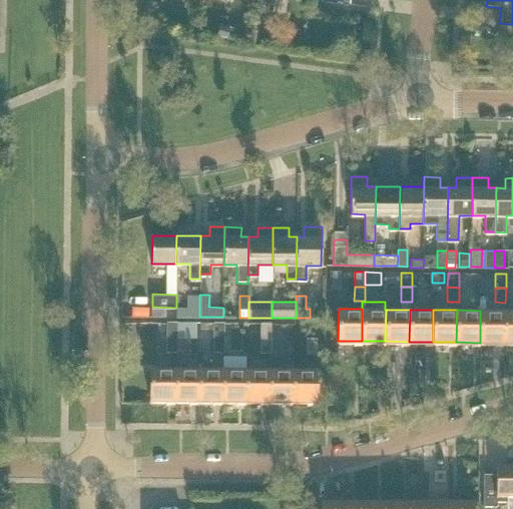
[(480,343),(504,343),(504,311),(480,311),(480,343)]
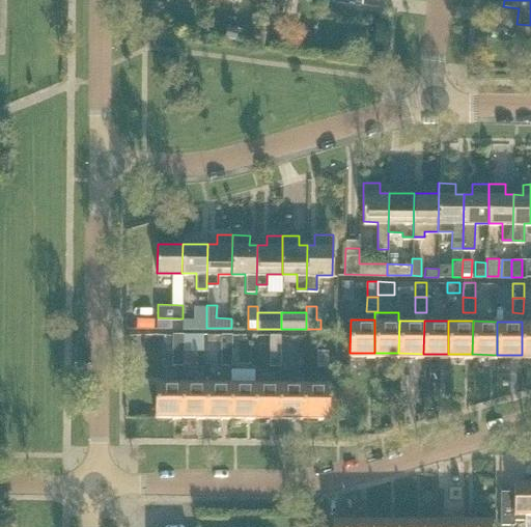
[(530,322),(522,322),(522,355),(530,355),(530,322)]
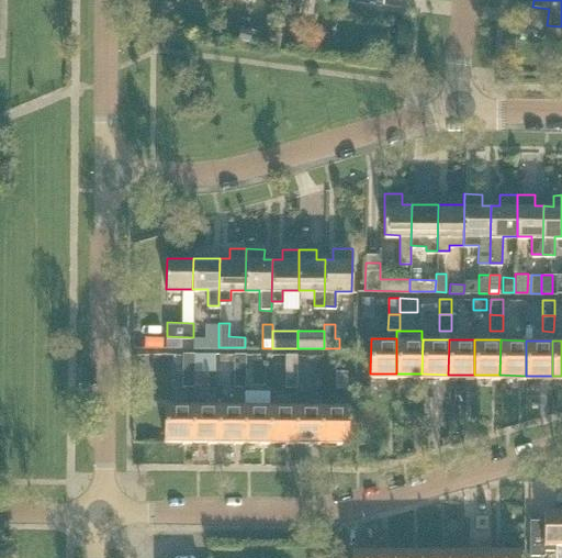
[(183,369),(194,369),(194,354),(183,354),(183,369)]
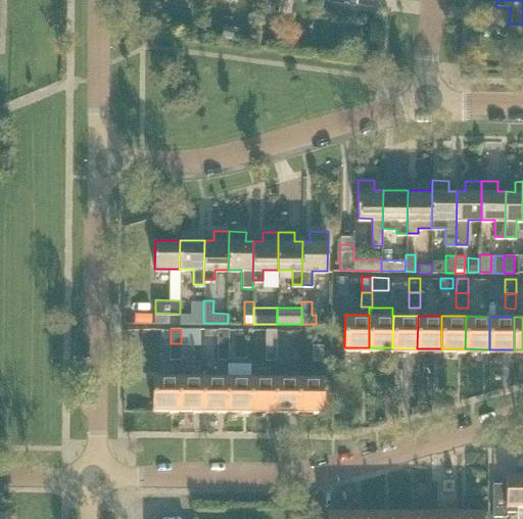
[(218,343),(228,343),(228,329),(218,329),(218,343)]
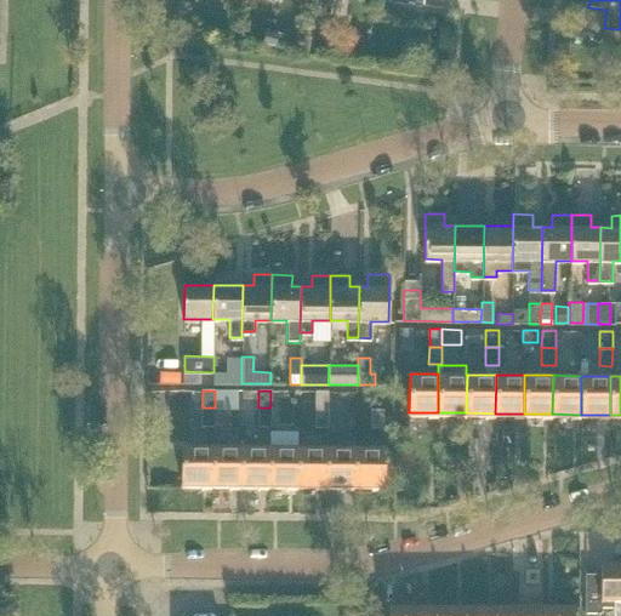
[(317,408),(329,408),(329,391),(317,391),(317,408)]
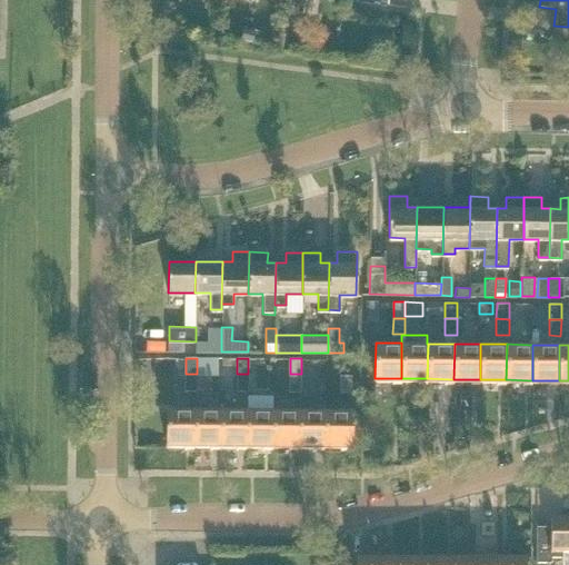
[(197,388),(197,374),(186,374),(186,388),(197,388)]
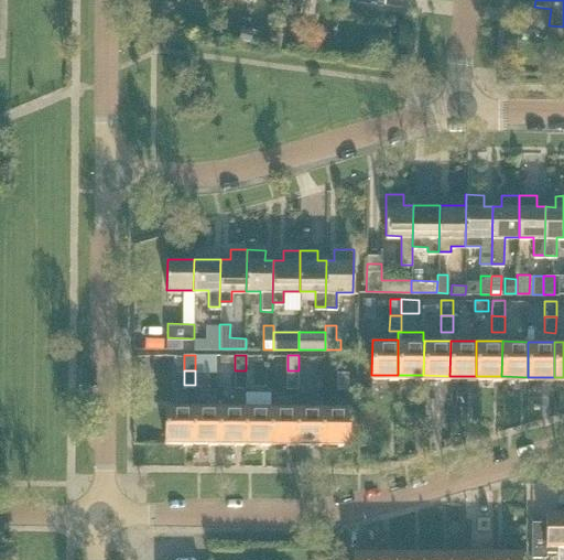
[(246,386),(246,370),(235,370),(235,386),(246,386)]
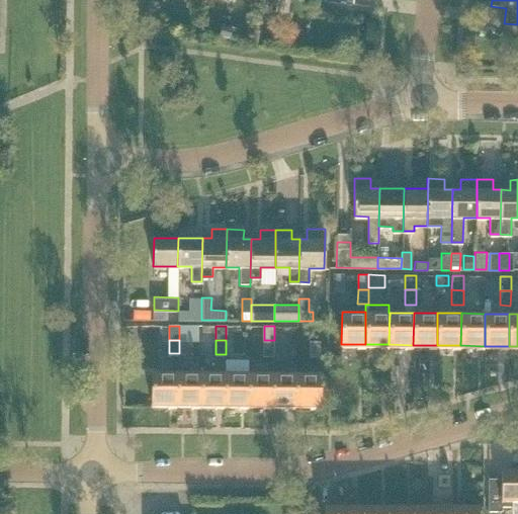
[(274,355),(274,340),(264,340),(264,355),(274,355)]
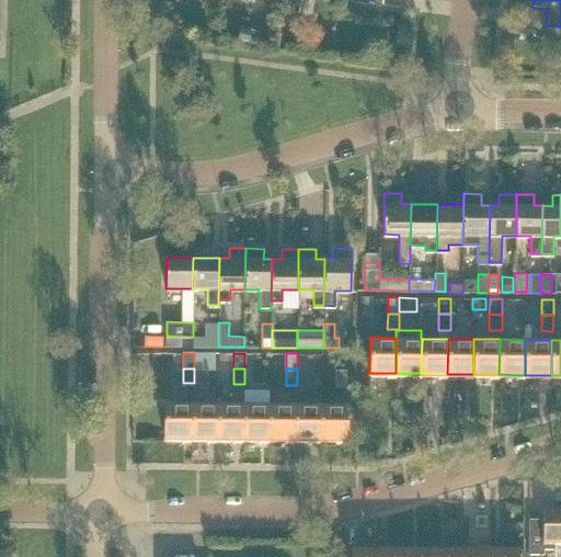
[(346,385),(346,370),(335,370),(335,385),(346,385)]
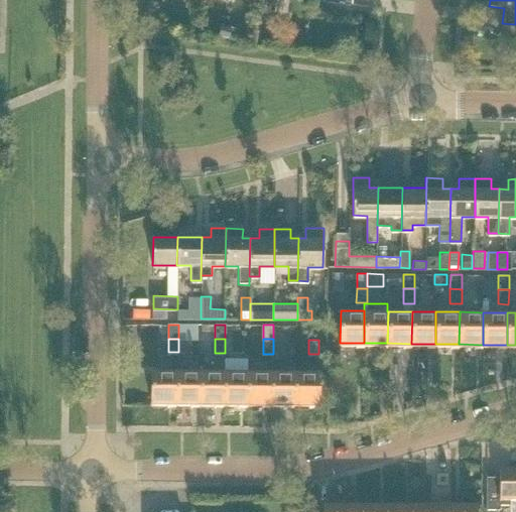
[(151,402),(174,402),(175,371),(151,370),(151,402)]
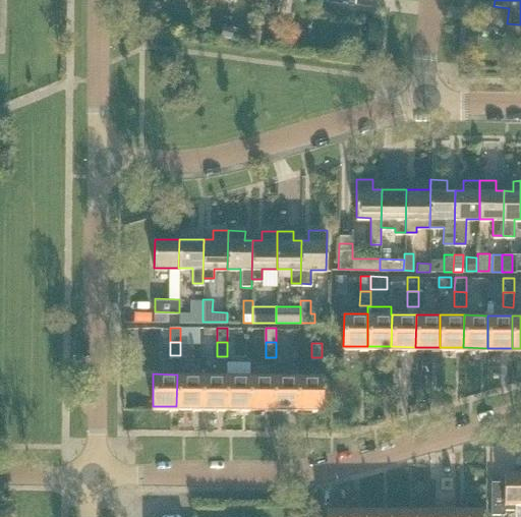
[(177,375),(176,406),(200,406),(200,375),(177,375)]
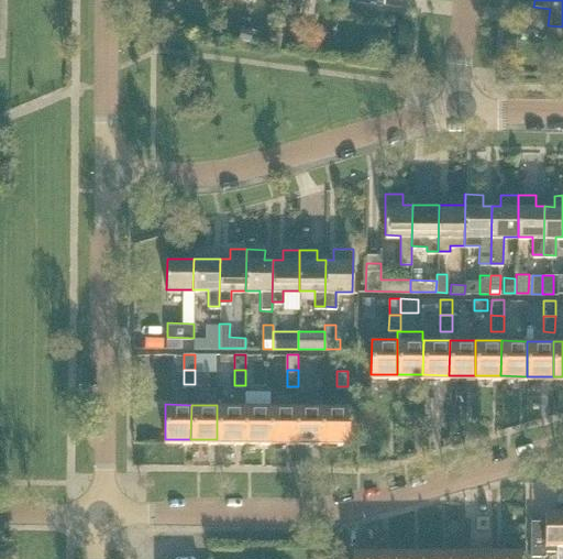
[(217,405),(217,439),(242,440),(243,405),(217,405)]
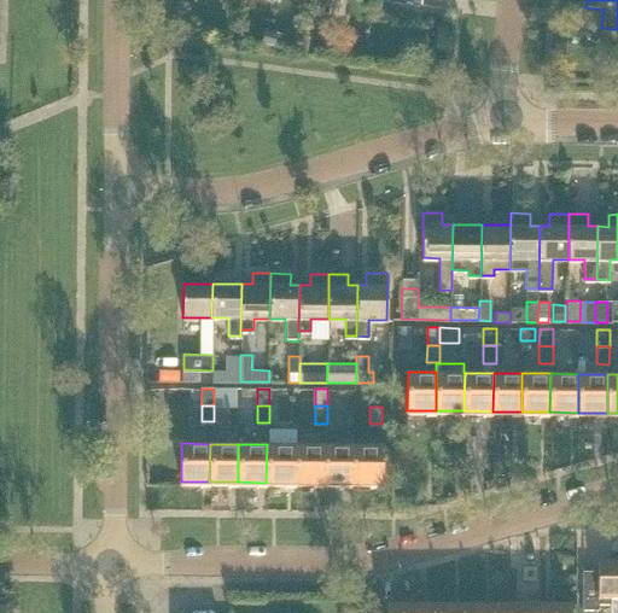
[(267,444),(266,483),(295,483),(295,445),(267,444)]
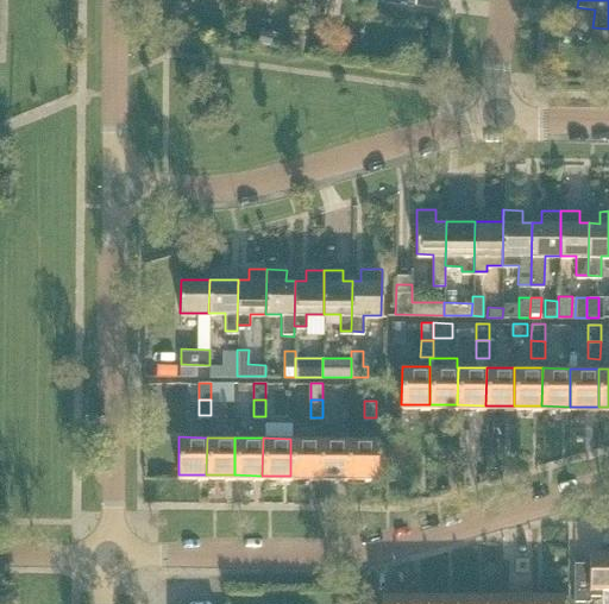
[(290,439),(290,476),(318,476),(319,439),(290,439)]
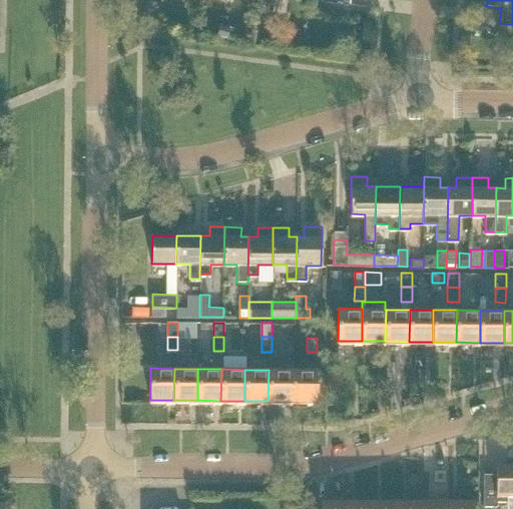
[(269,370),(268,401),(292,402),(292,370),(269,370)]
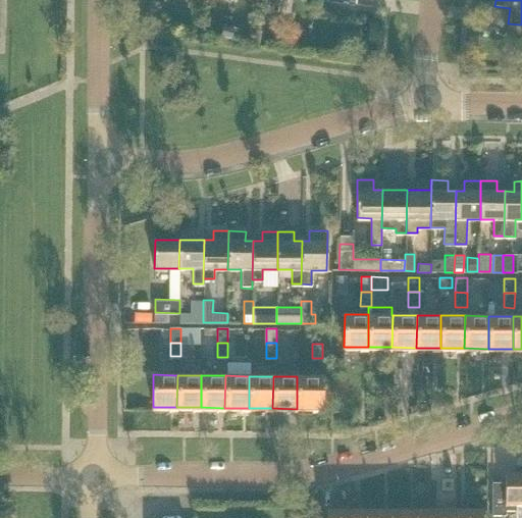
[(297,376),(297,409),(320,409),(321,377),(297,376)]
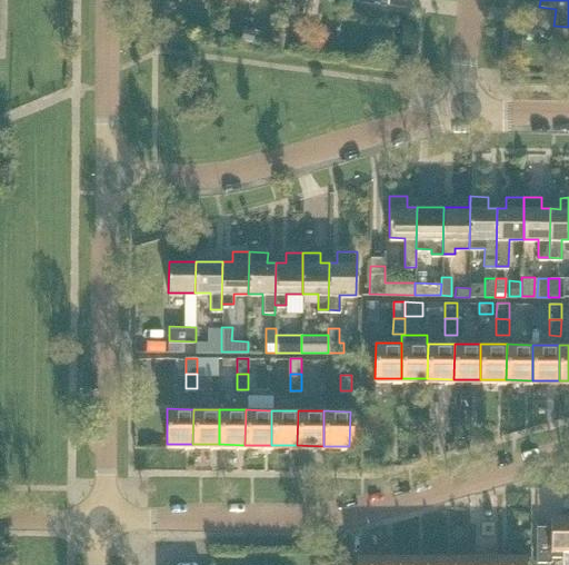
[(568,516),(550,516),(550,525),(537,525),(536,561),(551,561),(551,555),(561,555),(561,549),(568,548),(568,516)]
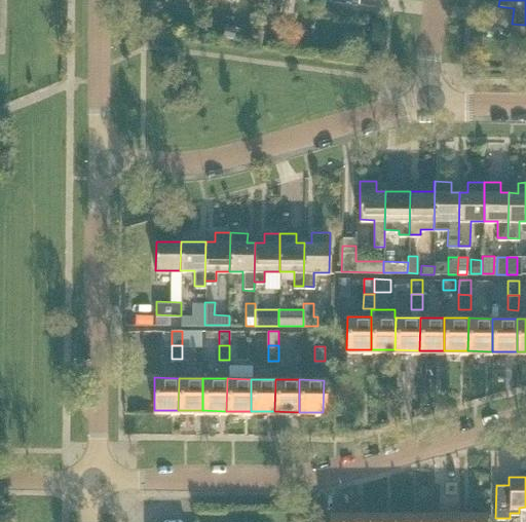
[(354,521),(355,512),(329,511),(328,521),(354,521)]
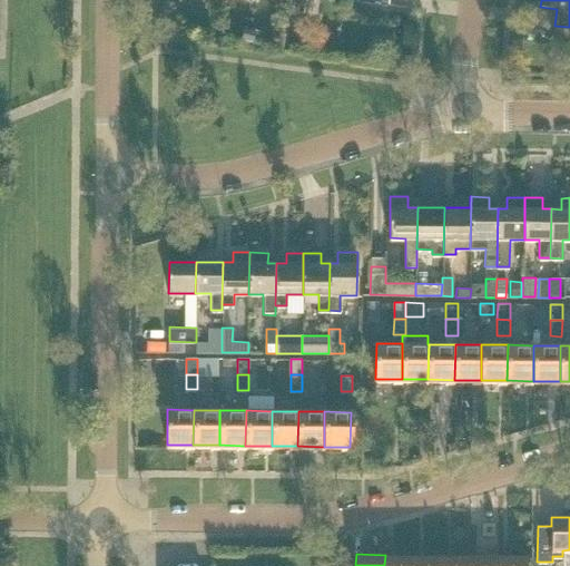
[(412,565),(413,555),(385,555),(384,565),(412,565)]
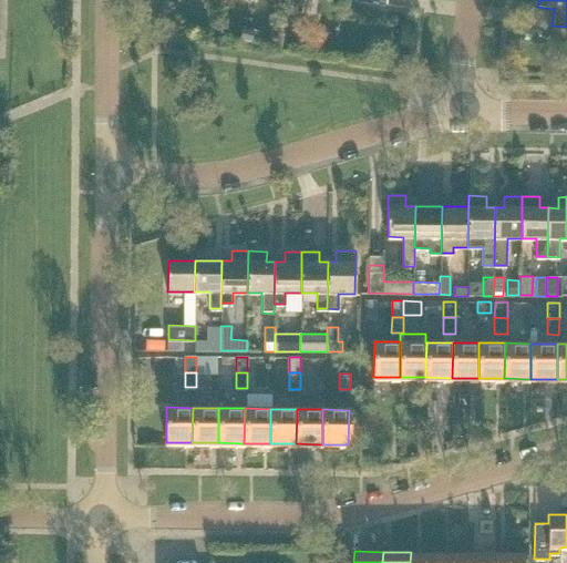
[(439,562),(439,552),(411,552),(410,562),(439,562)]
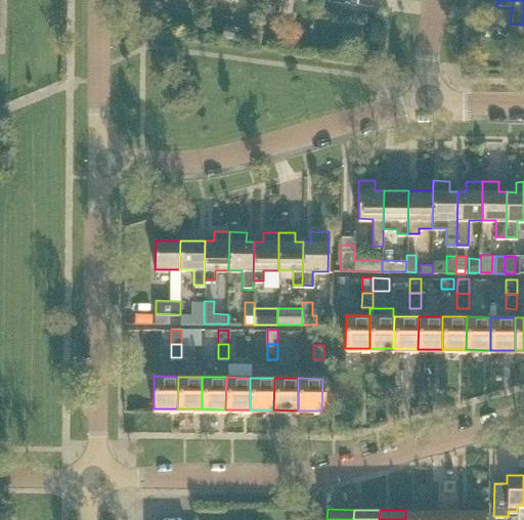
[(431,519),(432,510),(405,510),(405,519),(431,519)]
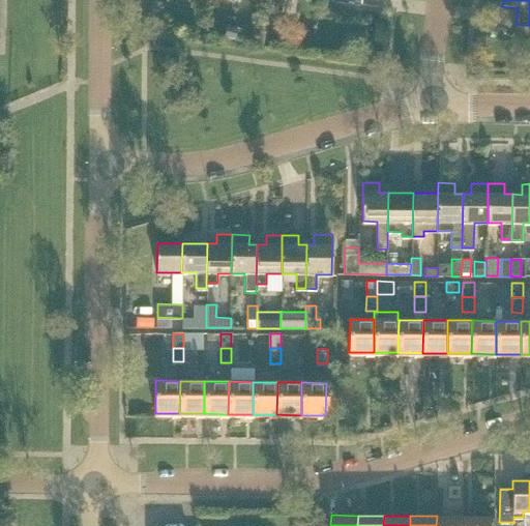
[(462,525),(463,517),(437,516),(436,525),(462,525)]
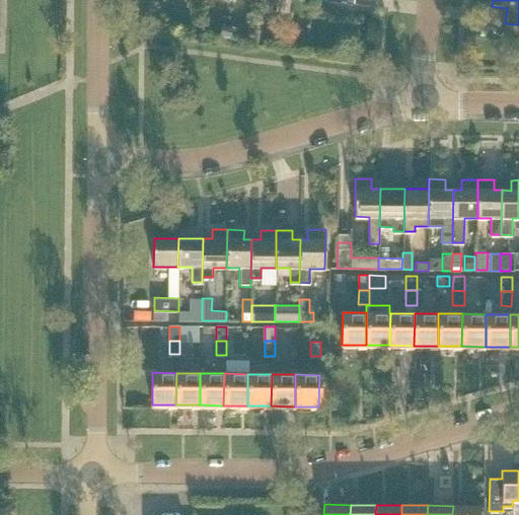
[(452,514),(478,514),(479,506),(453,506),(452,514)]
